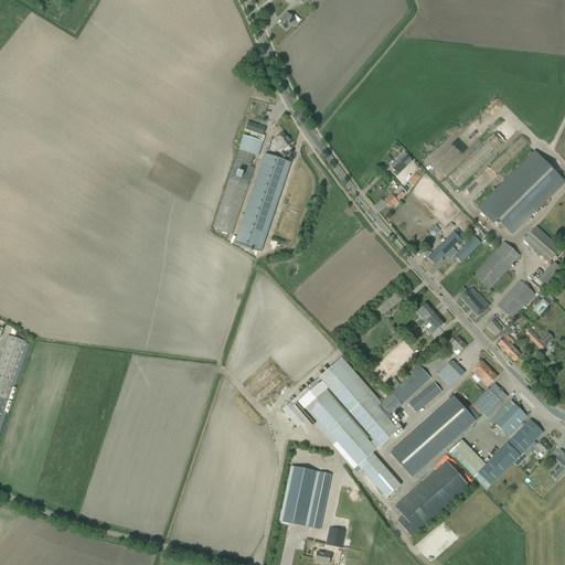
[(283,21),(279,24),(286,31),(290,27),(291,24),(294,27),(298,23),(296,21),(287,13),(285,16),(280,20),(283,21)]
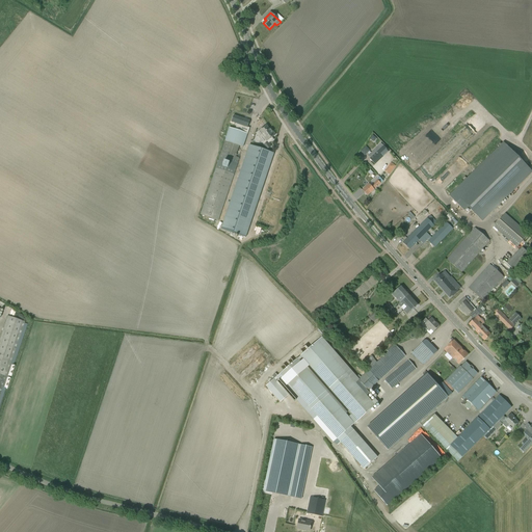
[(247,128),(249,121),(234,115),(231,122),(247,128)]
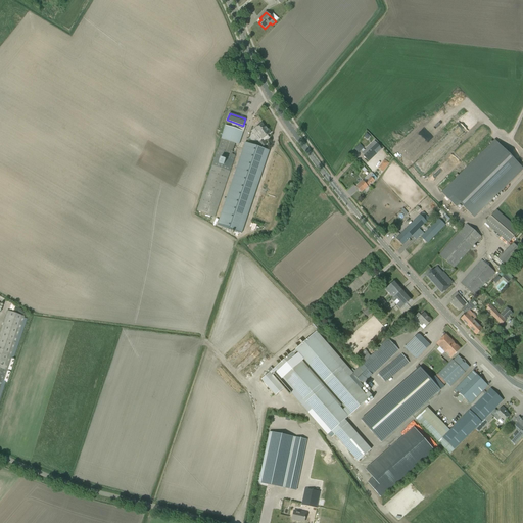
[(463,122),(470,129),(476,123),(467,113),(463,117),(465,120),(463,122)]
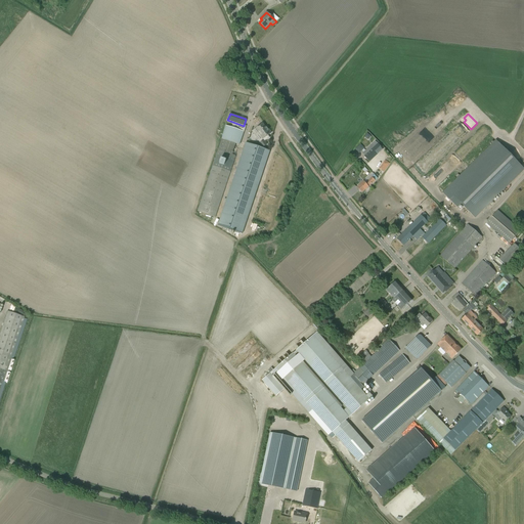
[(256,128),(260,134),(259,135),(262,139),(258,142),(262,147),(266,145),(263,142),(269,138),(267,135),(271,133),(268,129),(267,130),(262,124),(256,128)]
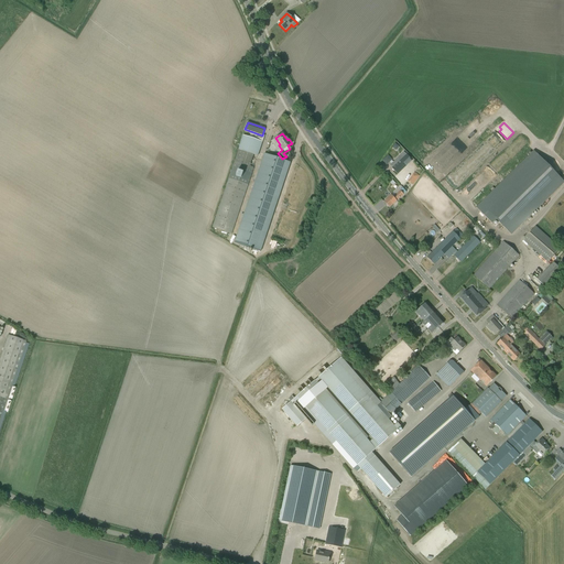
[(213,227),(232,234),(253,167),(250,166),(253,154),(258,156),(262,142),(243,136),(213,227)]
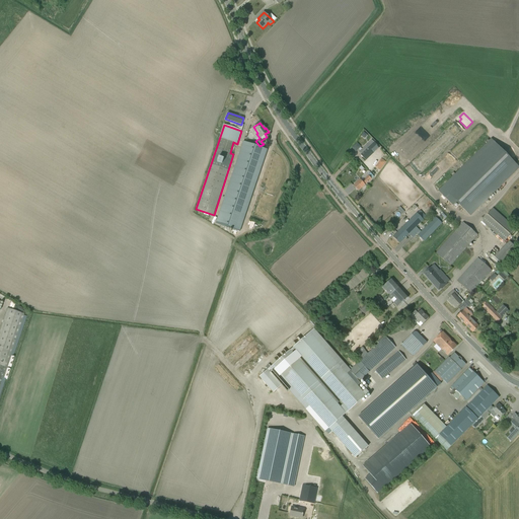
[(469,133),(463,138),(470,147),(477,141),(469,133)]
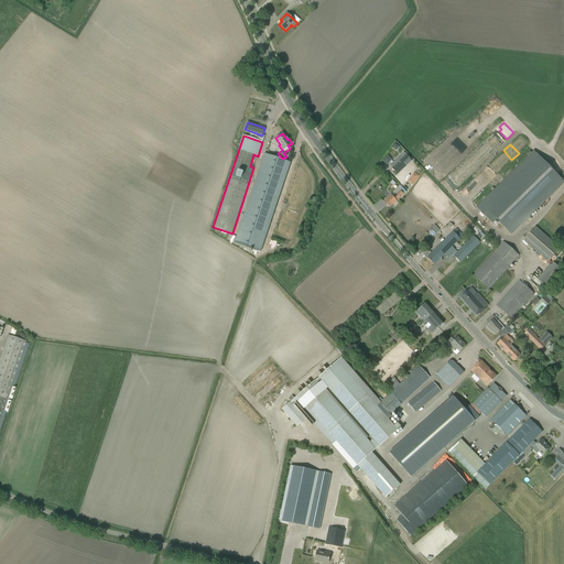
[(510,235),(563,182),(534,151),(477,208),(492,224),(496,219),(510,235)]
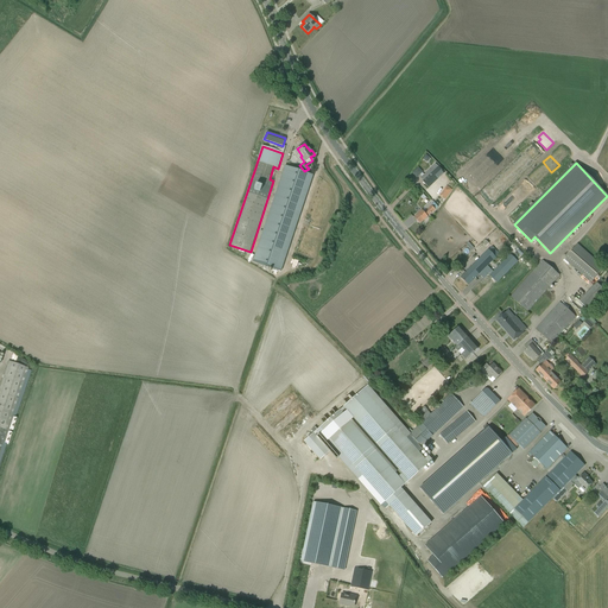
[(425,179),(431,185),(444,173),(437,166),(436,164),(428,170),(430,172),(428,175),(424,170),(419,165),(416,169),(420,173),(423,177),(425,179)]
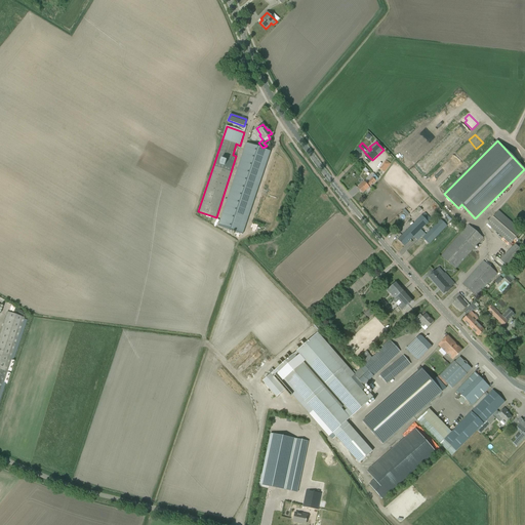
[(218,227),(242,234),(270,151),(246,143),(218,227)]
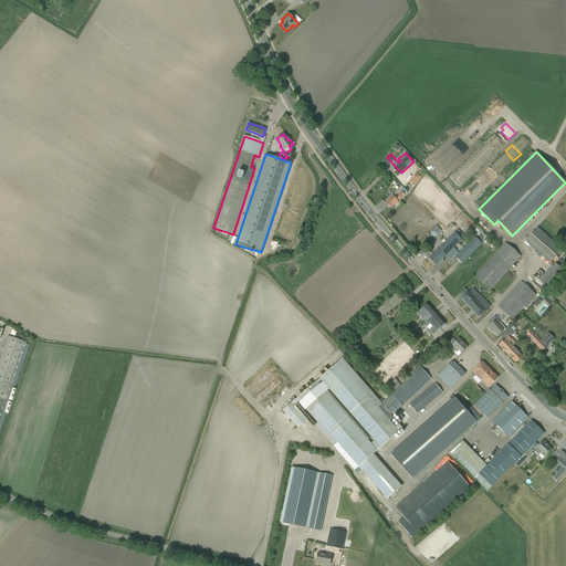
[(409,182),(415,186),(419,178),(415,175),(409,182)]
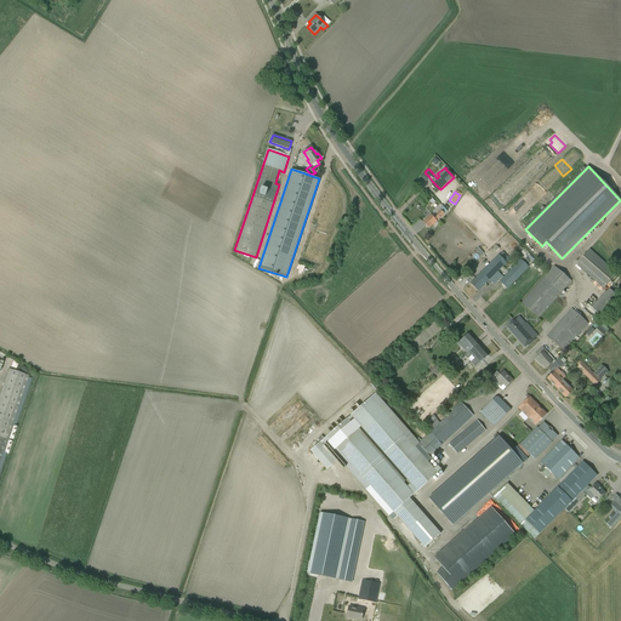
[(437,222),(444,215),(448,211),(443,208),(442,205),(431,215),(427,218),(422,222),(428,229),(433,226),(434,227),(439,224),(437,222)]
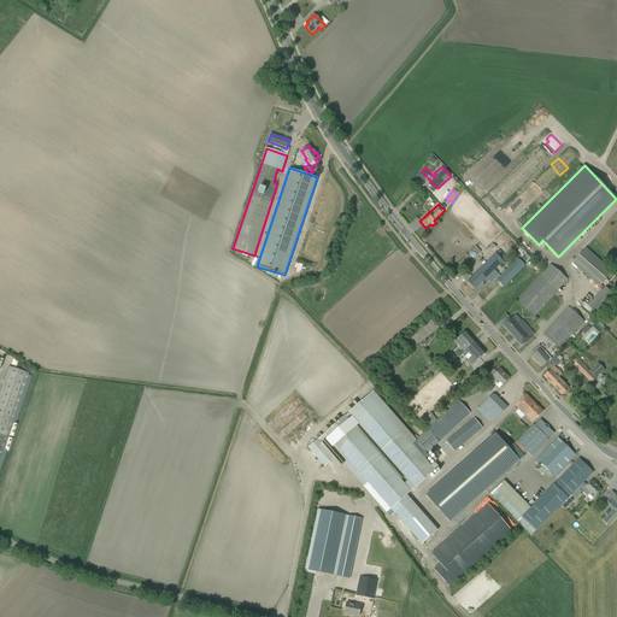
[(573,263),(599,286),(612,271),(586,248),(573,263)]
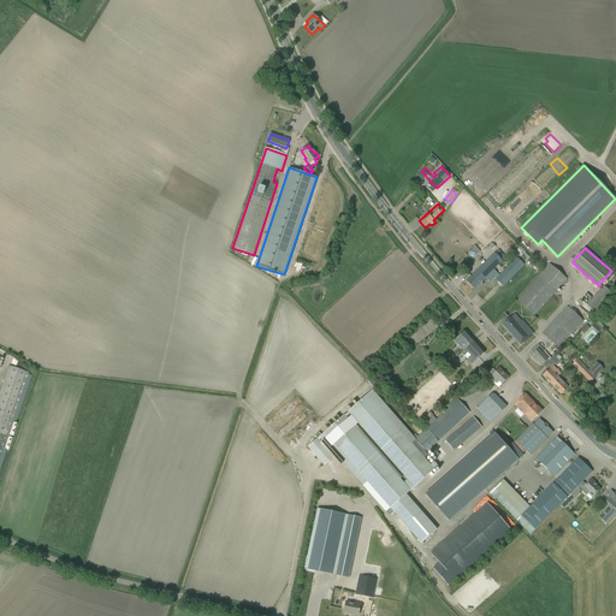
[(495,253),(479,270),(466,282),(474,289),(485,278),(490,283),(495,278),(498,273),(493,270),(503,261),(502,260),(505,258),(498,250),(495,253)]
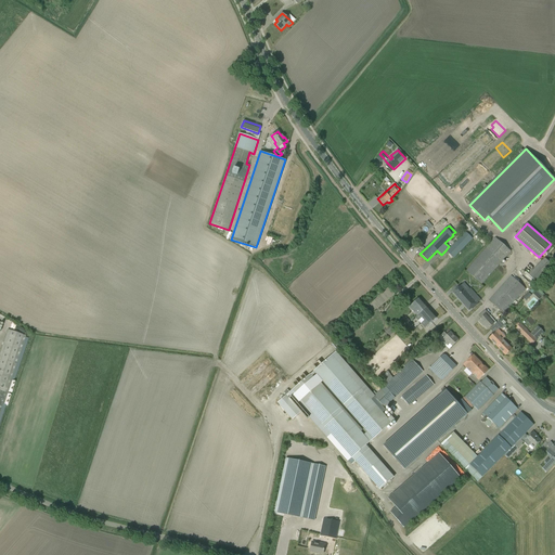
[(457,254),(473,239),(465,232),(462,236),(447,252),(453,258),(459,254),(457,254)]
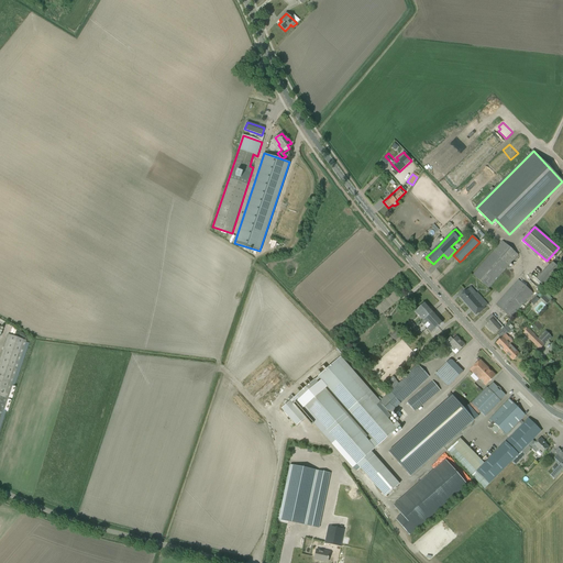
[(503,241),(473,275),(488,289),(518,255),(503,241)]
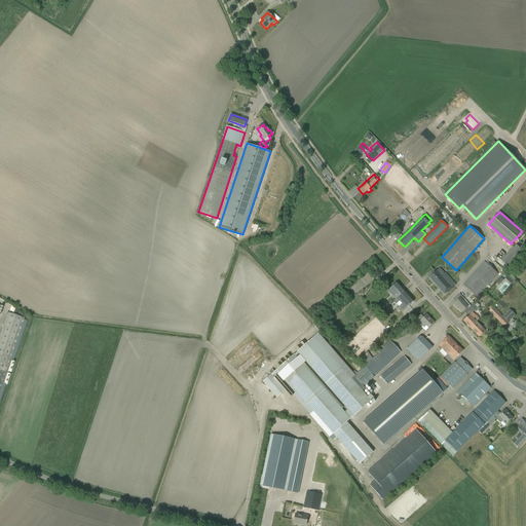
[(511,270),(525,255),(516,246),(501,261),(497,258),(494,262),(504,271),(508,267),(511,270)]
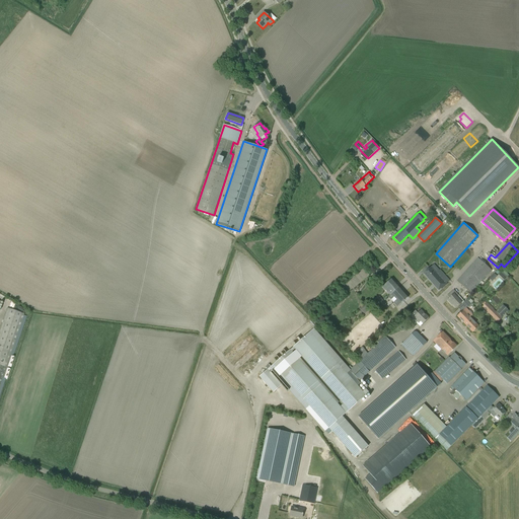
[(457,281),(470,293),(491,270),(477,258),(457,281)]
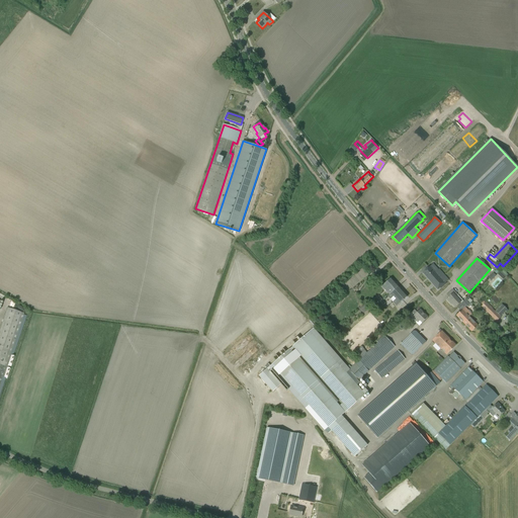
[(448,280),(439,269),(435,273),(429,266),(422,273),(437,290),(440,288),(446,283),(445,283),(448,280)]
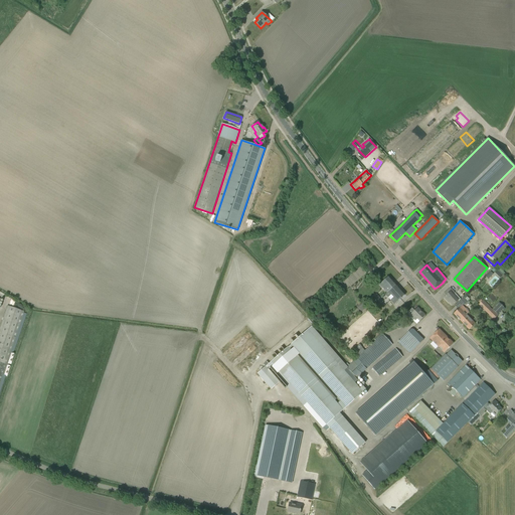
[(497,270),(495,272),(501,278),(503,276),(497,270)]
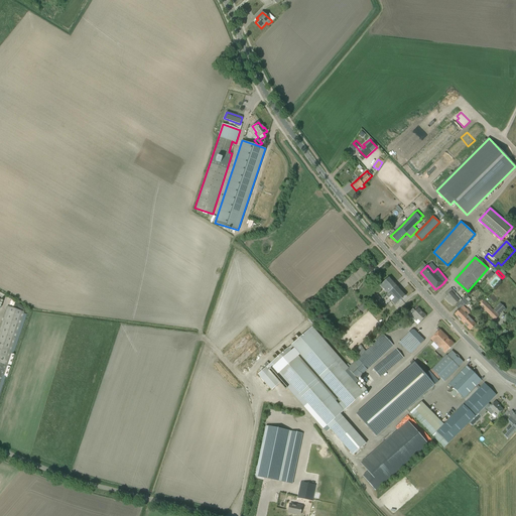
[(381,284),(389,293),(397,286),(389,277),(381,284)]
